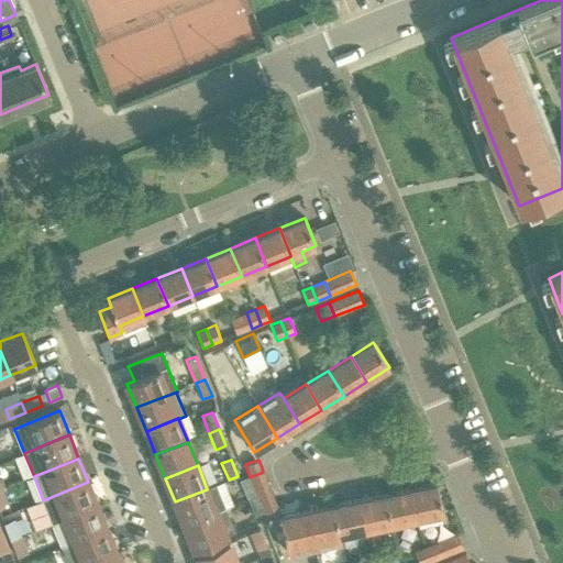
[(268,484),(263,472),(250,477),(255,489),(268,484)]
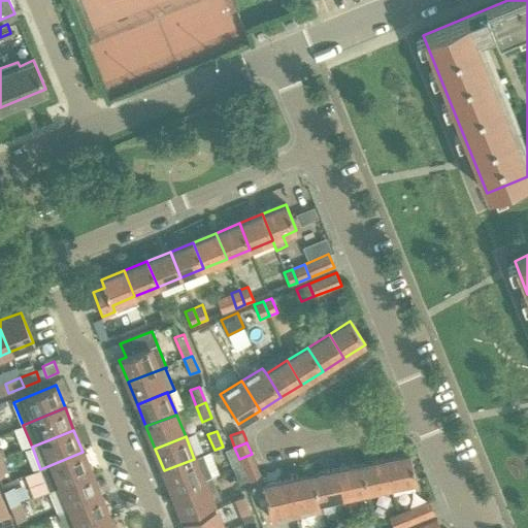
[(239,459),(234,448),(234,447),(225,450),(232,468),(241,465),(239,459)]
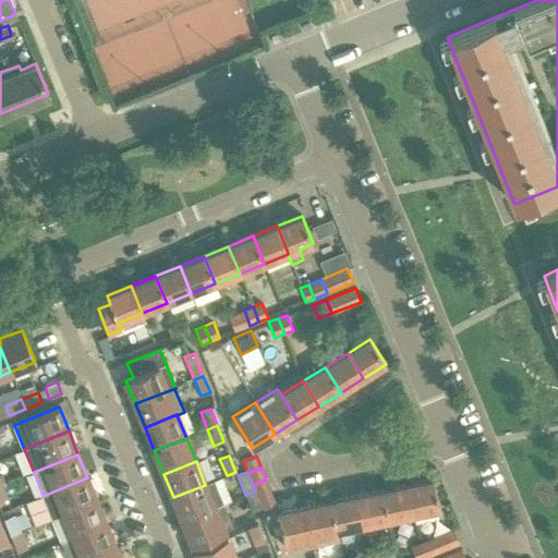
[(52,519),(97,501),(87,477),(43,496),(52,519)]
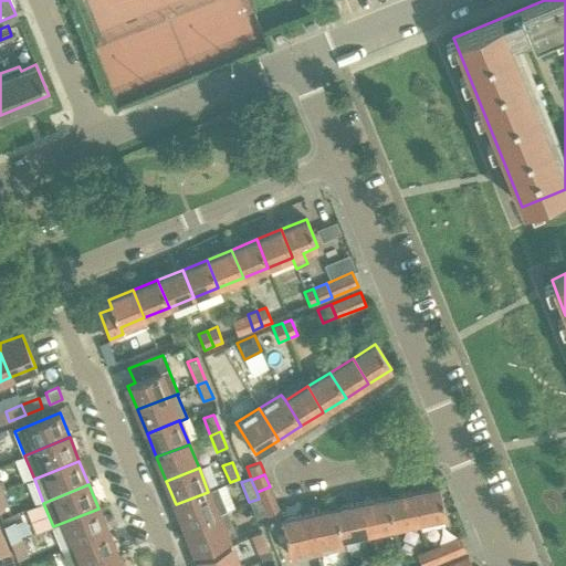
[(274,499),(272,492),(270,486),(257,492),(259,499),(261,504),(274,499)]
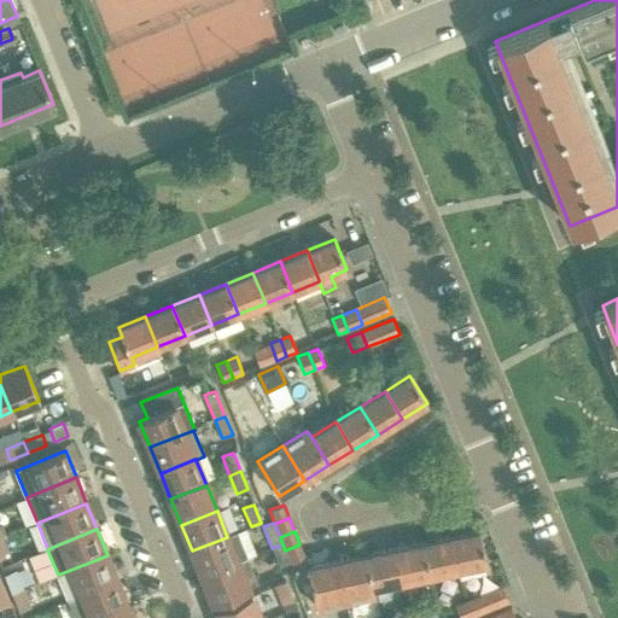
[(450,538),(458,570),(485,564),(479,532),(450,538)]
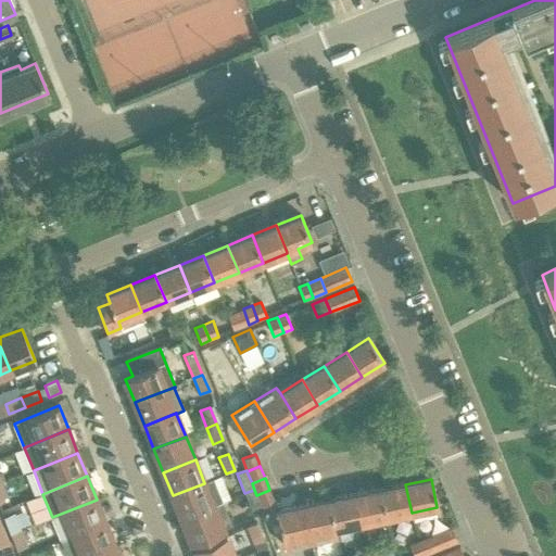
[(213,480),(204,483),(173,495),(182,519),(214,506),(214,505),(222,502),(213,480)]
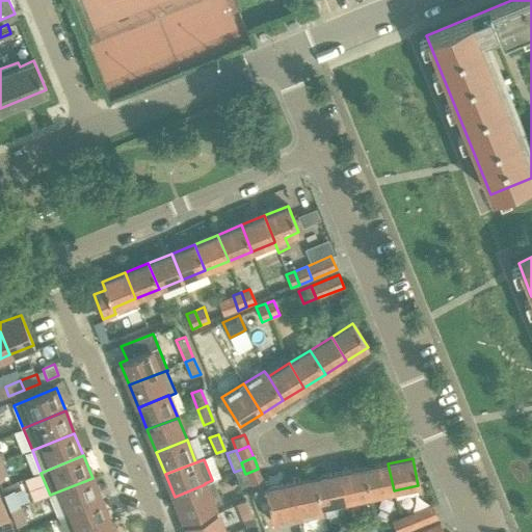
[(369,496),(394,490),(388,463),(364,469),(369,496)]
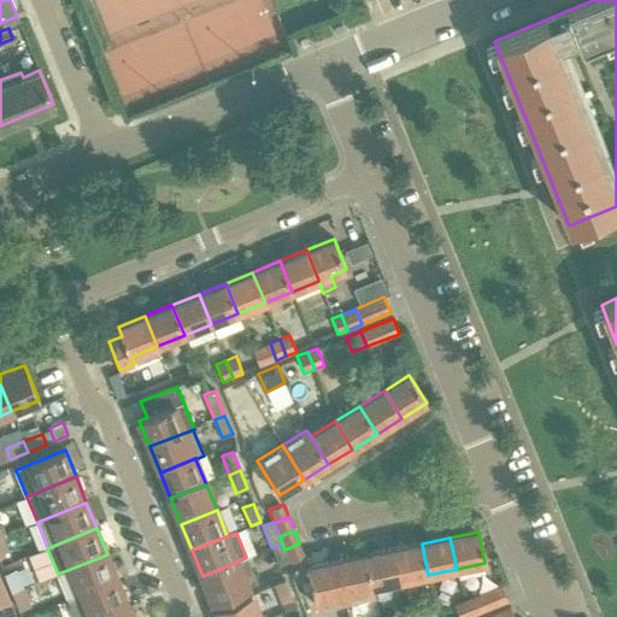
[(289,562),(285,550),(282,544),(271,547),(278,566),(289,562)]
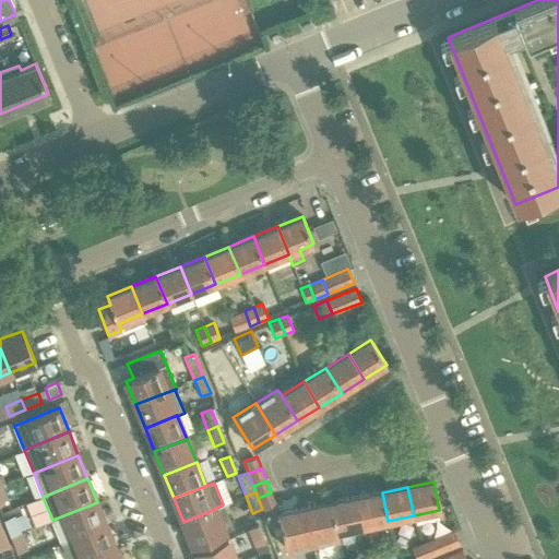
[(276,504),(271,492),(258,498),(262,509),(263,510),(276,504)]
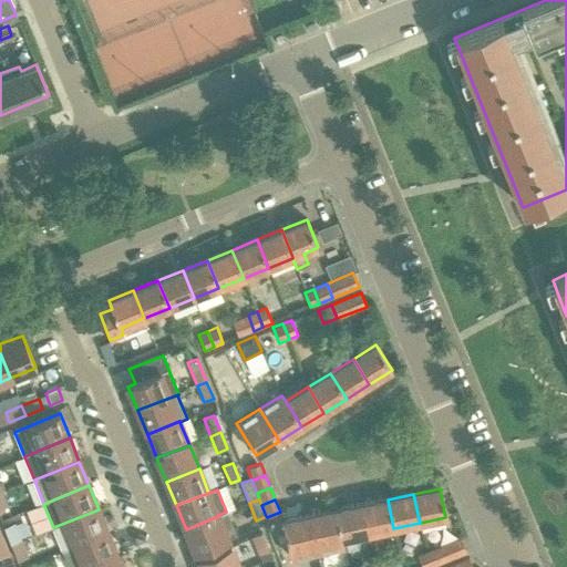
[(368,534),(393,528),(388,500),(361,505),(368,534)]
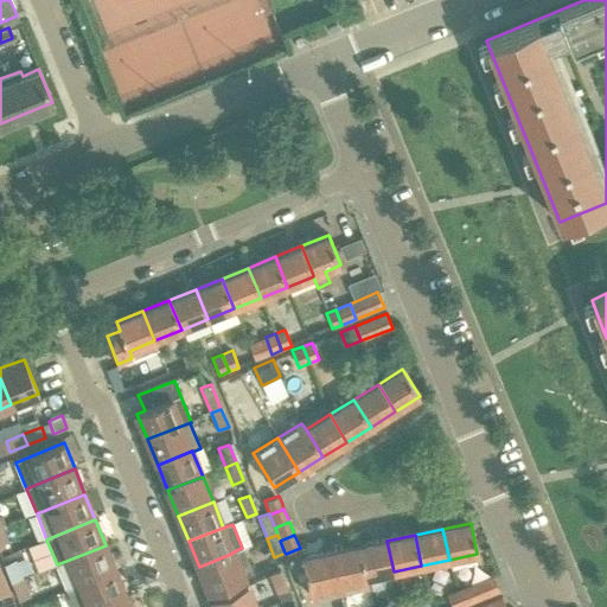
[(365,577),(394,572),(387,541),(359,547),(365,577)]
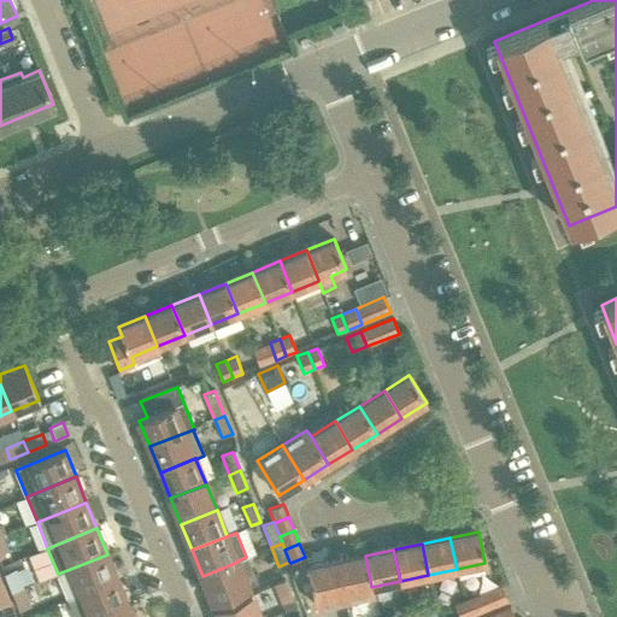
[(69,600),(117,580),(107,554),(58,574),(69,600)]
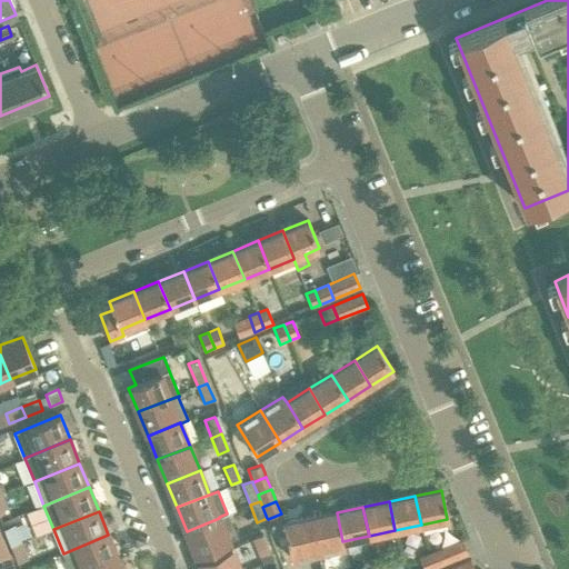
[(337,512),(310,518),(318,555),(329,552),(345,549),(342,541),(337,512)]
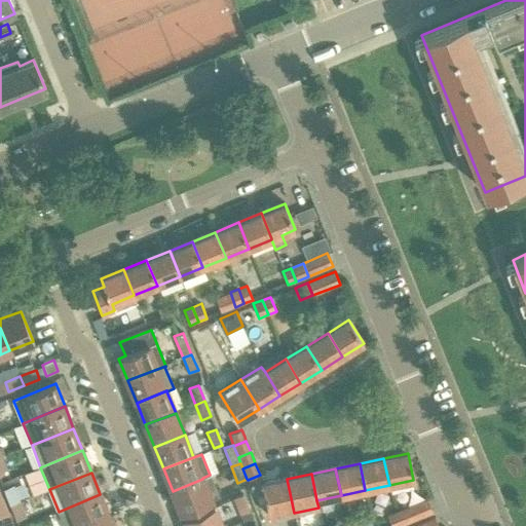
[(219,498),(210,476),(210,475),(202,478),(202,479),(173,491),(181,514),(219,498)]
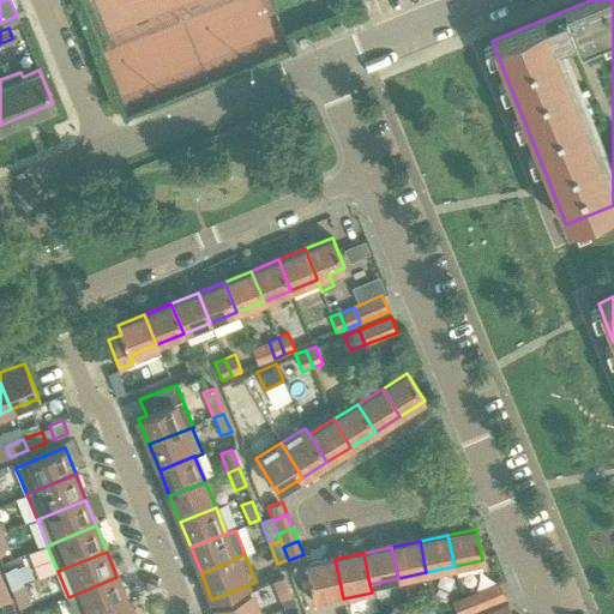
[(314,605),(343,599),(335,559),(306,565),(314,605)]
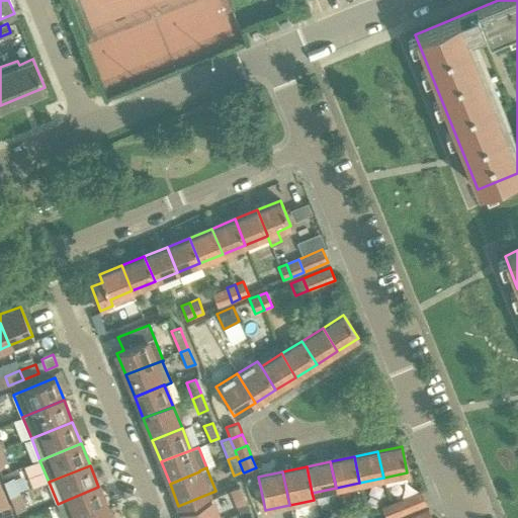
[(10,498),(19,494),(13,479),(4,483),(10,498)]
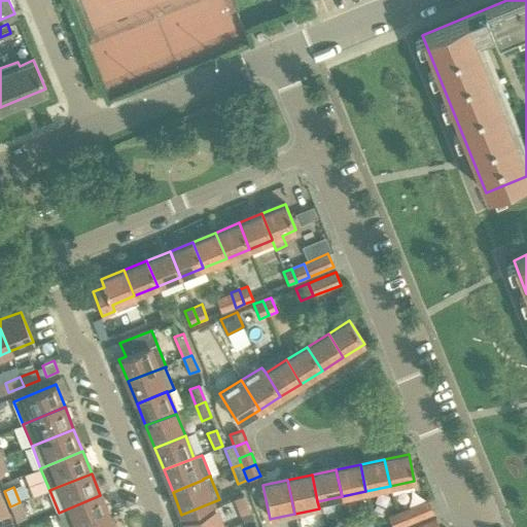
[(85,526),(109,518),(100,495),(59,513),(64,526),(85,526)]
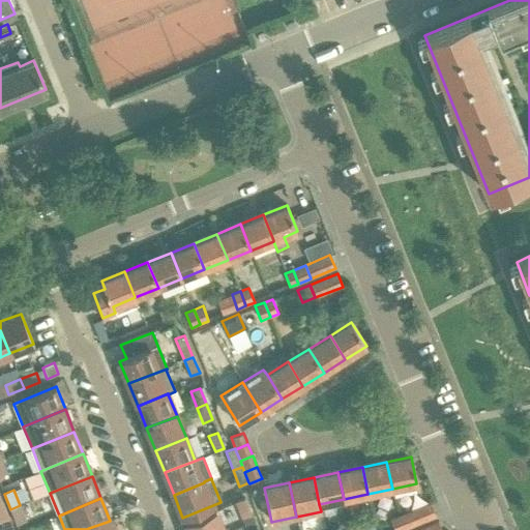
[(242,519),(251,514),(244,499),(236,502),(242,519)]
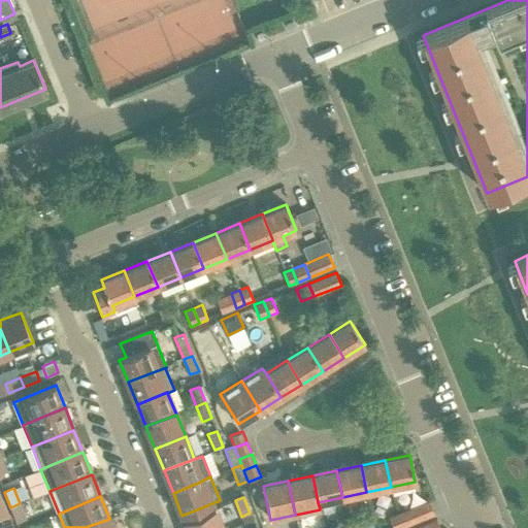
[(0,520),(0,521),(9,517),(3,501),(0,502),(0,520)]
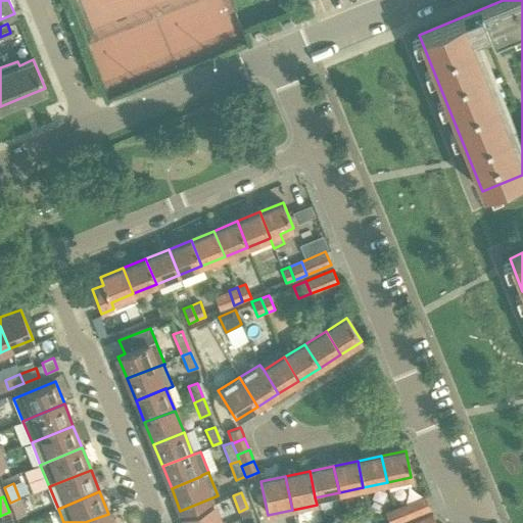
[(398,522),(430,509),(425,496),(393,510),(398,522)]
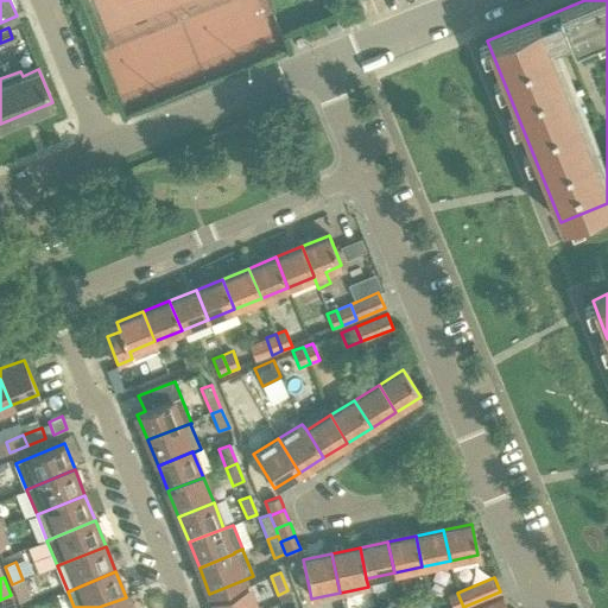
[(19,602),(30,599),(23,580),(12,584),(19,602)]
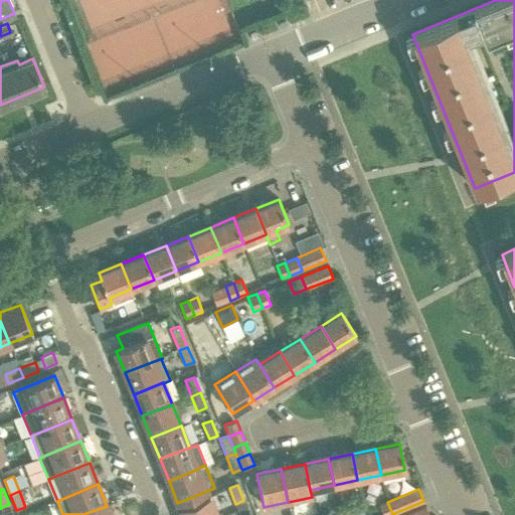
[(182,514),(216,514),(209,497),(180,508),(182,514)]
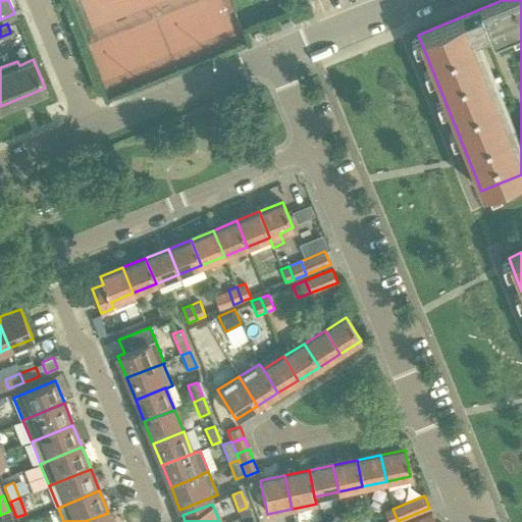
[(396,521),(398,521),(393,509),(384,512),(387,521),(396,521)]
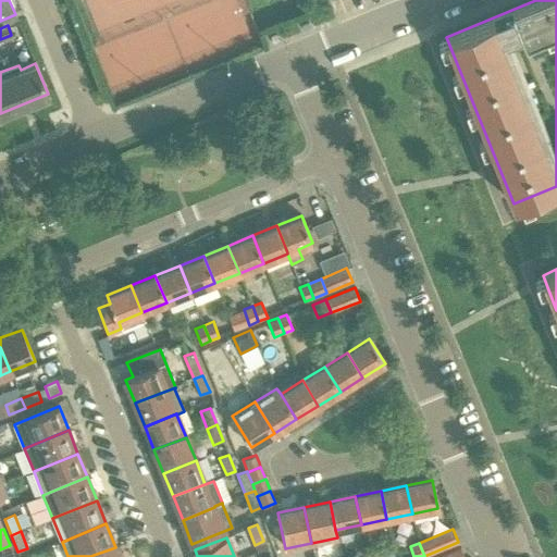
[(90,556),(119,556),(115,547),(90,556)]
